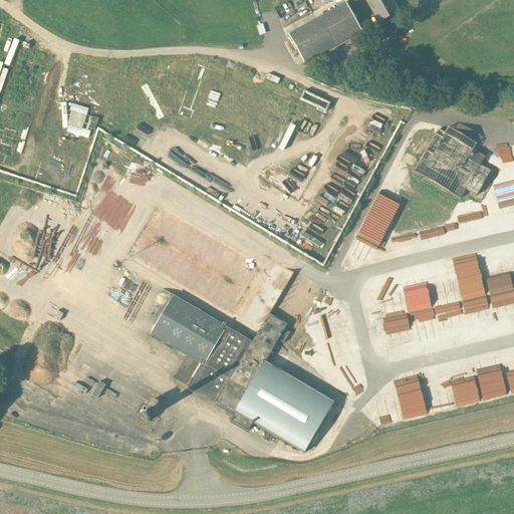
[(332,0),(333,0),(348,0),(351,4),(358,0),(366,0),(379,23),(399,11),(393,0),(332,0)]
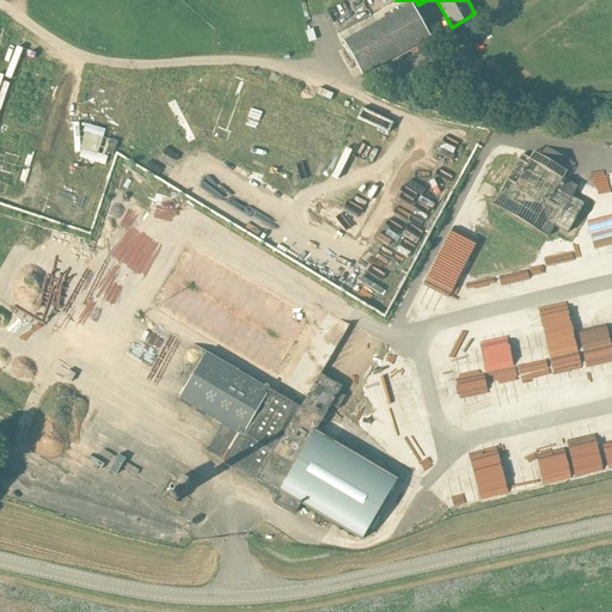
[(362,75),(432,38),(411,4),(410,4),(343,42),(362,75)]
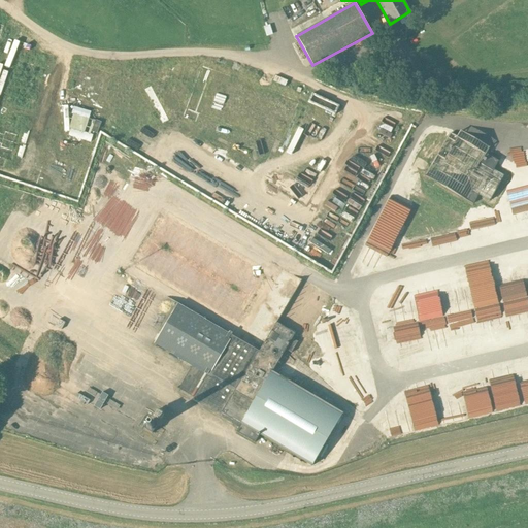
[(15,60),(5,95),(15,98),(13,106),(21,108),(24,100),(29,102),(40,67),(34,65),(36,57),(29,55),(26,63),(15,60)]
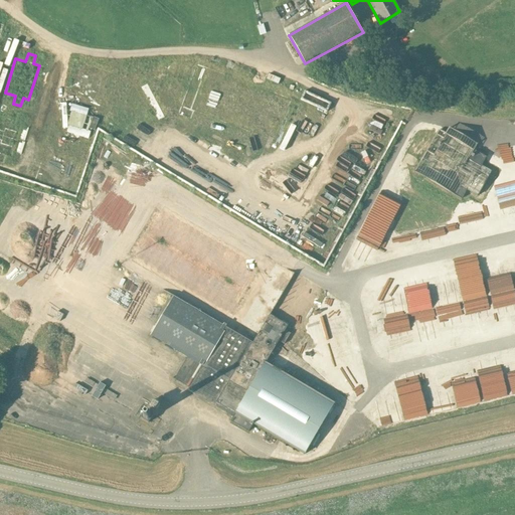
[(431,74),(431,90),(444,90),(443,74),(431,74)]
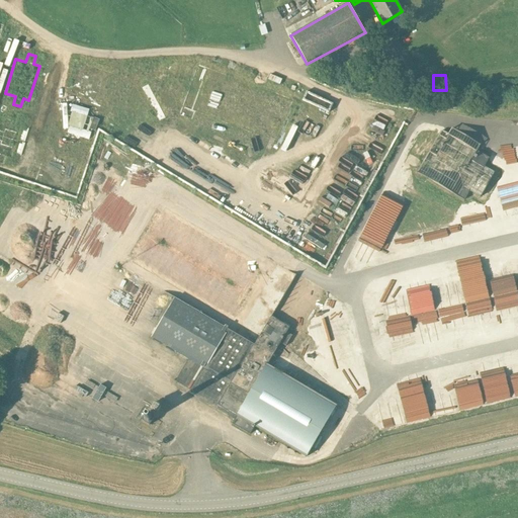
[(331,110),(334,101),(306,92),(303,101),(331,110)]
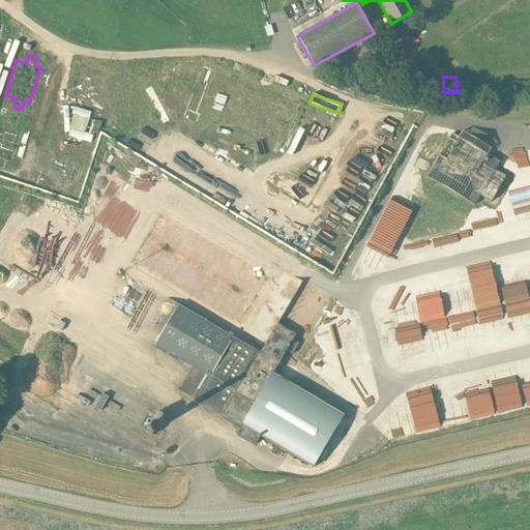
[(0,118),(0,166),(3,168),(6,159),(11,162),(23,125),(17,124),(19,116),(11,114),(8,121),(0,118)]
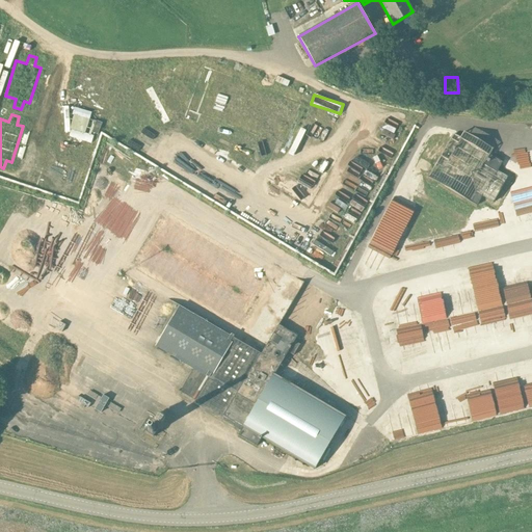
[(494,149),(464,132),(460,137),(453,134),(428,177),(477,206),(482,196),(494,203),(509,177),(498,170),(501,165),(503,162),(490,155),(494,149)]
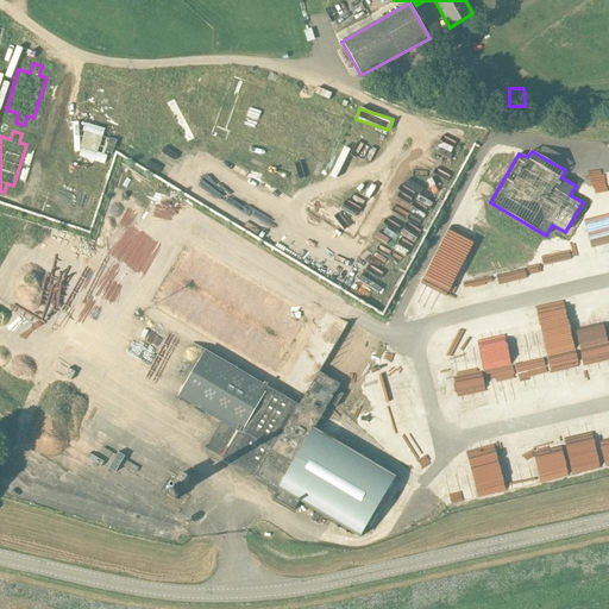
[(54,177),(42,214),(87,228),(99,193),(54,177)]
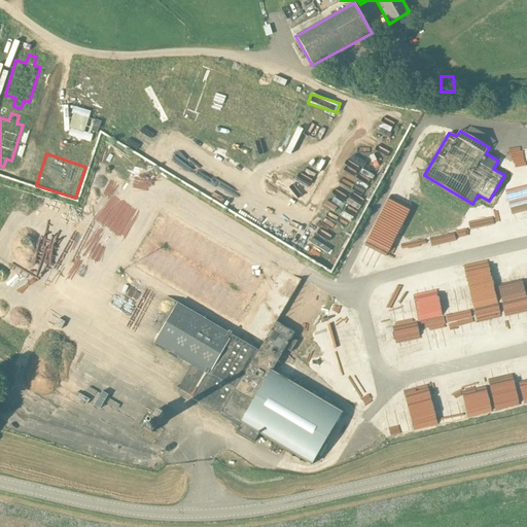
[(291,353),(297,342),(291,338),(294,334),(276,323),(302,280),(166,200),(124,272),(177,304),(154,343),(191,365),(179,387),(195,396),(192,399),(240,427),(237,431),(254,442),(259,433),(312,464),(342,413),(272,372),(285,349),(291,353)]
